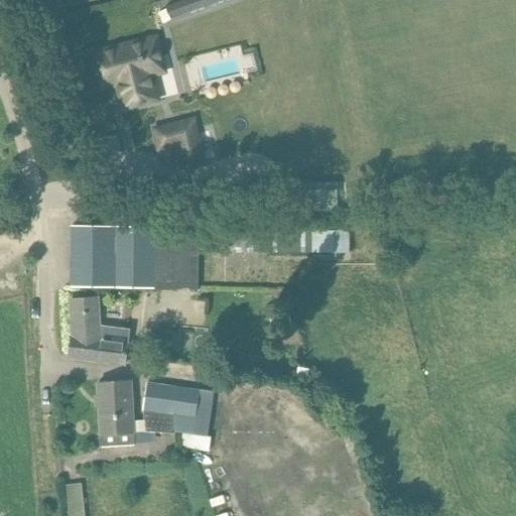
[(184,0),(165,7),(169,19),(222,0),(184,0)]
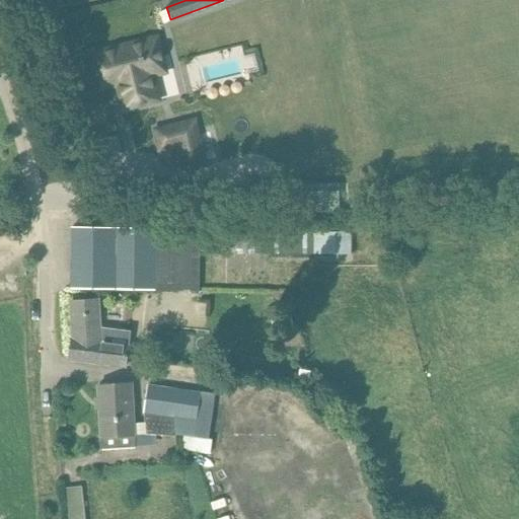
[(143,103),(137,79),(164,72),(156,39),(92,55),(100,88),(119,83),(125,108),(143,103)]
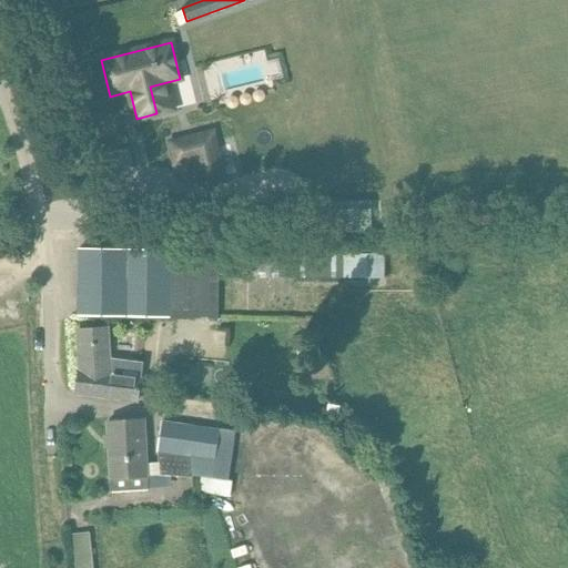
[(175,169),(195,163),(202,190),(226,183),(214,133),(169,144),(175,169)]
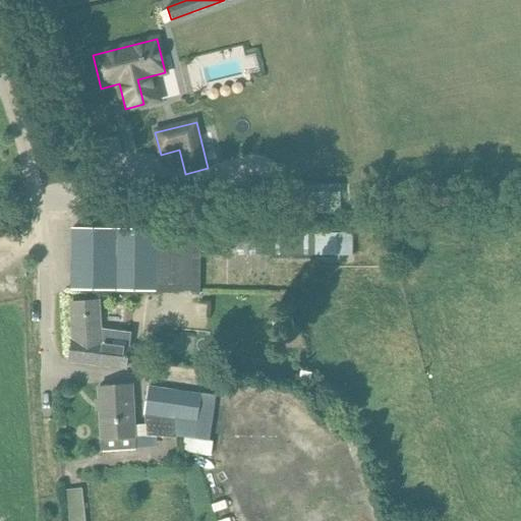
[(236,188),(229,188),(228,188),(228,198),(232,198),(236,198),(236,188)]
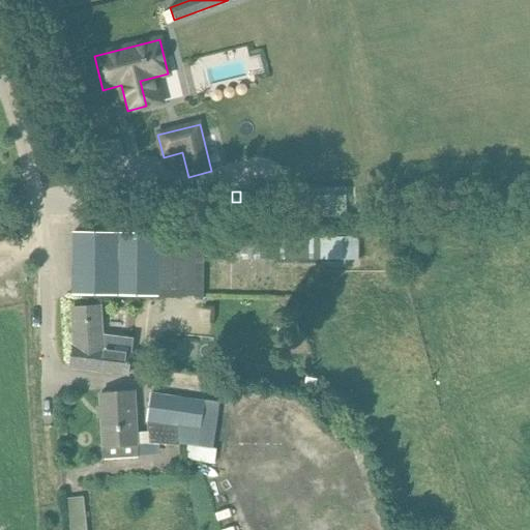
[(347,215),(348,194),(320,193),(319,213),(347,215)]
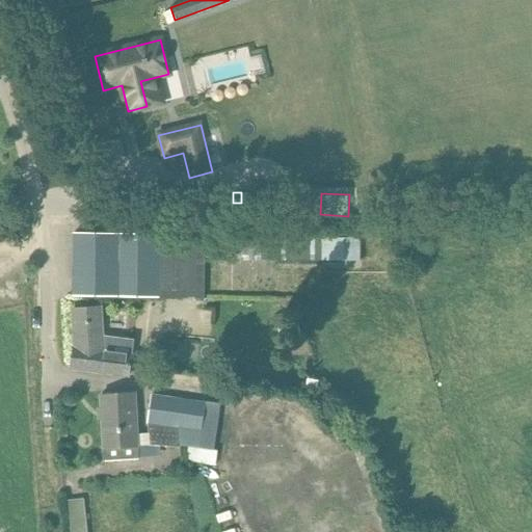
[(73,295),(73,296),(160,296),(160,240),(160,234),(154,234),(154,222),(130,221),(130,234),(86,233),(80,233),(74,233),(73,294),(73,295)]
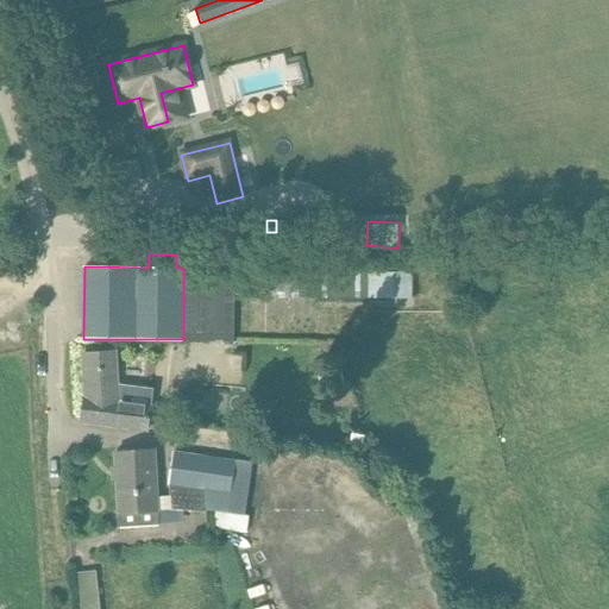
[(413,297),(412,270),(334,271),(334,282),(327,282),(327,299),(413,297)]
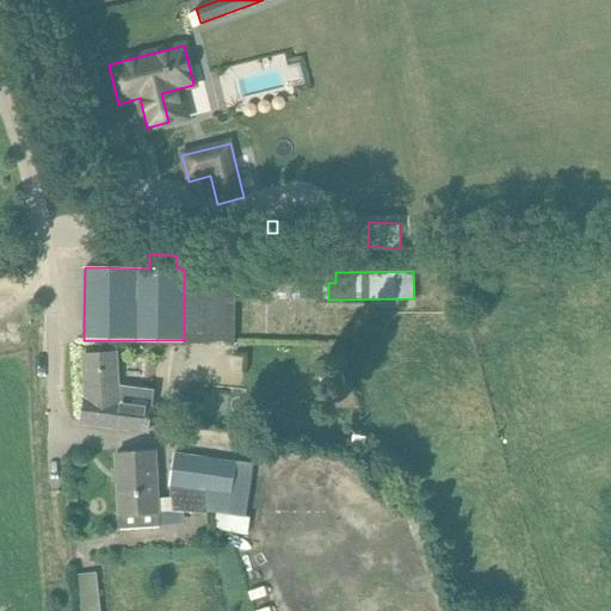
[(85,399),(81,423),(148,431),(153,389),(118,384),(116,353),(84,355),(86,399),(85,399)]
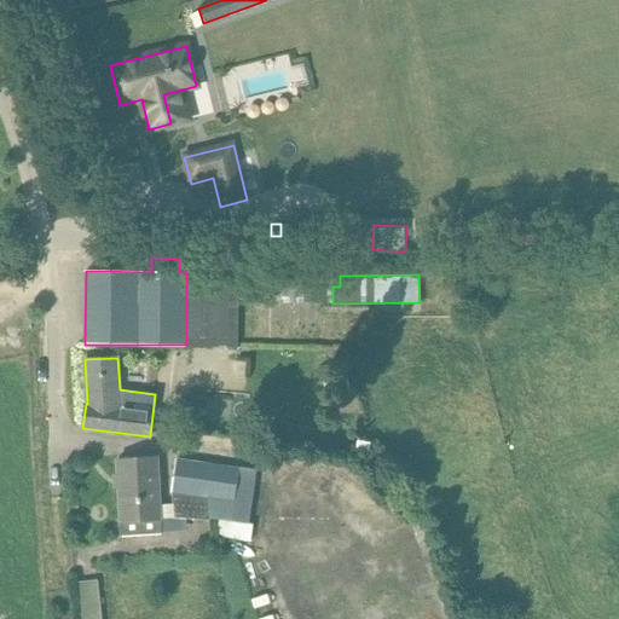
[(354,440),(353,453),(368,455),(370,441),(354,440)]
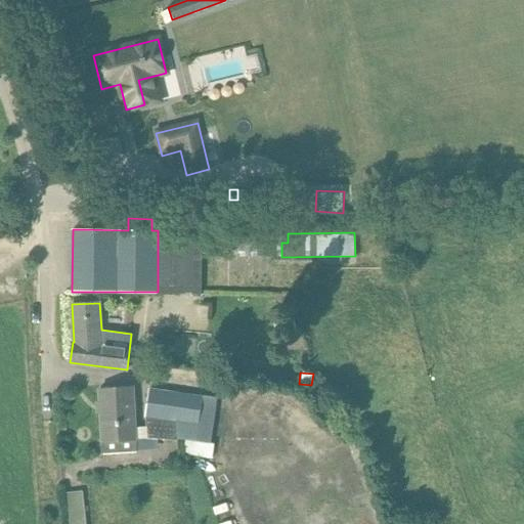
[(133,388),(98,389),(101,441),(101,445),(102,453),(137,451),(136,439),(146,438),(158,439),(184,441),(190,441),(193,424),(213,426),(215,415),(200,412),(203,396),(149,389),(145,417),(146,427),(136,428),(133,388)]
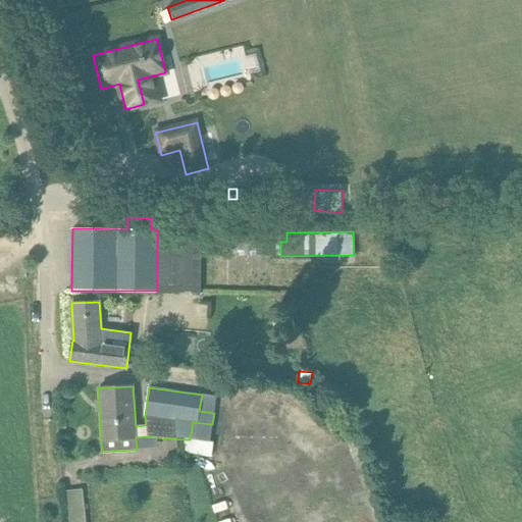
[(64,491),(67,521),(85,521),(82,489),(64,491)]
